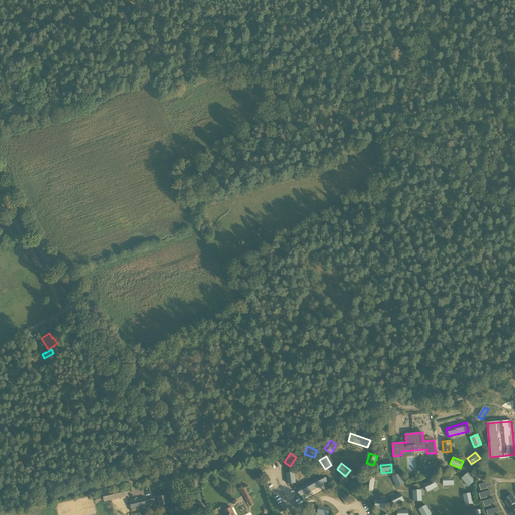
[(286,473),(288,484),(295,483),(294,472),(286,473)]
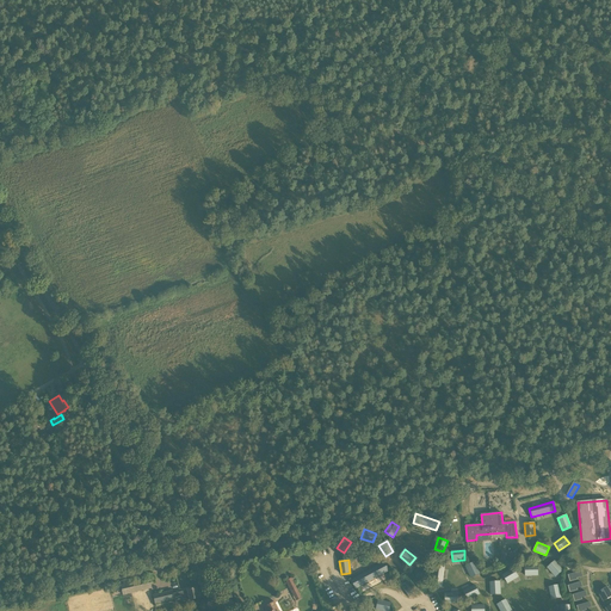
[(563,571),(555,561),(549,566),(547,567),(550,572),(555,578),(563,571)]
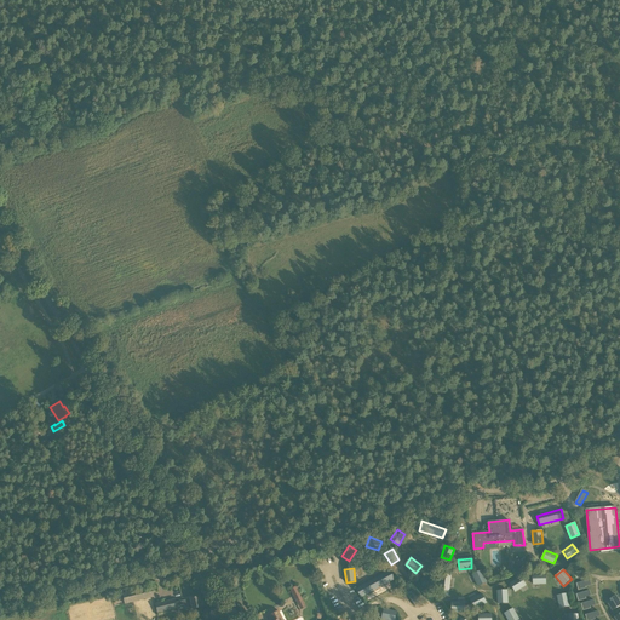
[(390,570),(356,587),(361,596),(394,579),(390,570)]
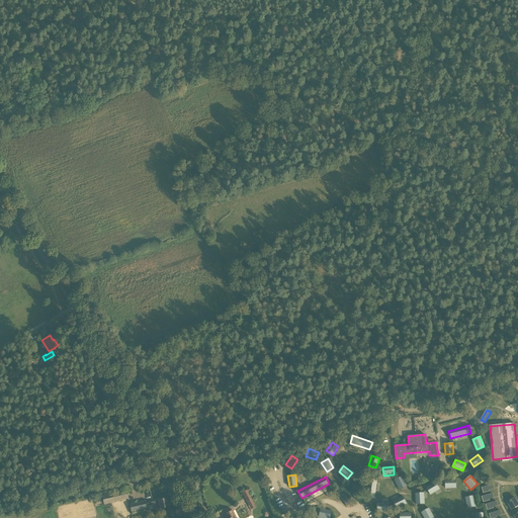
[(377,478),(369,477),(366,497),(374,498),(377,478)]
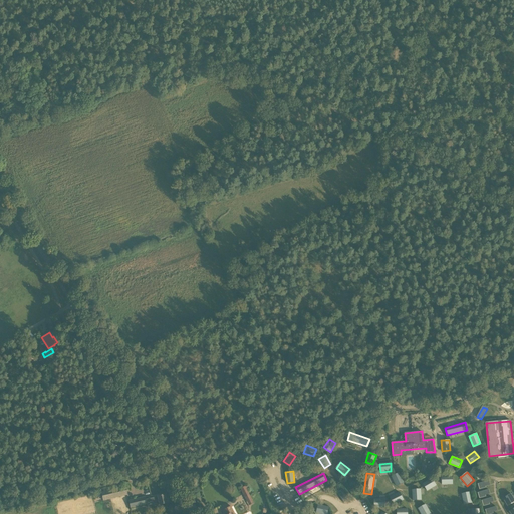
[(400,473),(392,476),(397,486),(404,482),(400,473)]
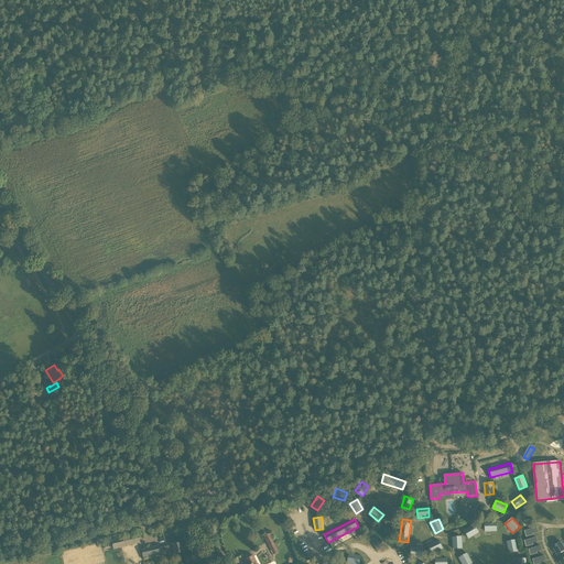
[(485,532),(497,531),(497,521),(485,522),(485,532)]
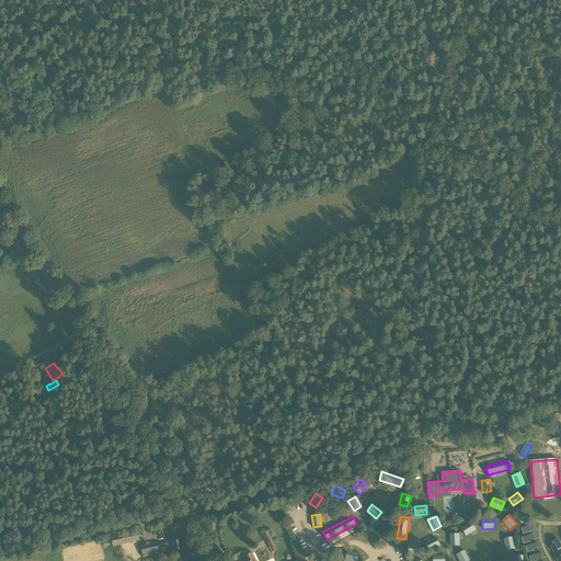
[(477,529),(471,521),(461,527),(467,536),(477,529)]
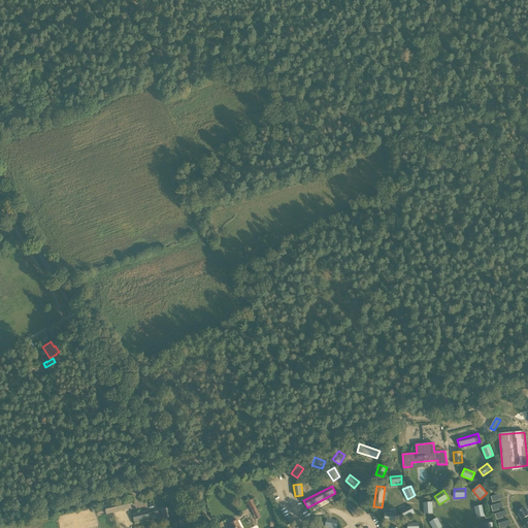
[(105,515),(131,508),(129,499),(103,505),(105,515)]
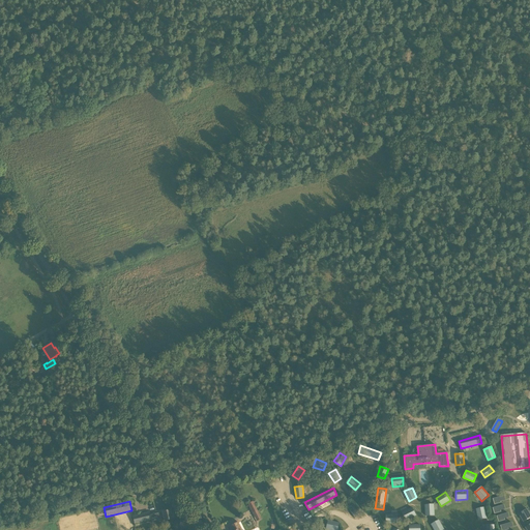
[(424,504),(425,517),(435,516),(434,504),(424,504)]
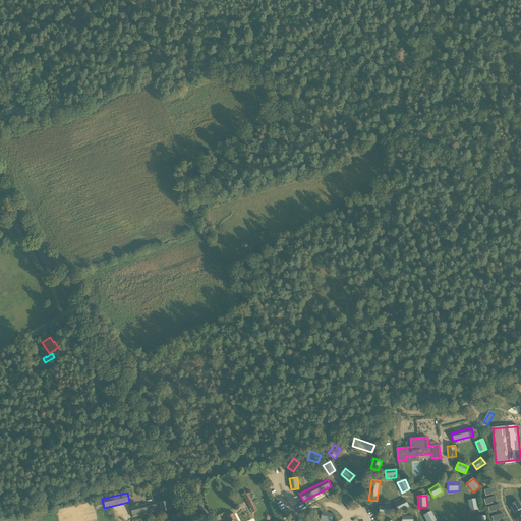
[(342,500),(349,510),(354,507),(348,497),(342,500)]
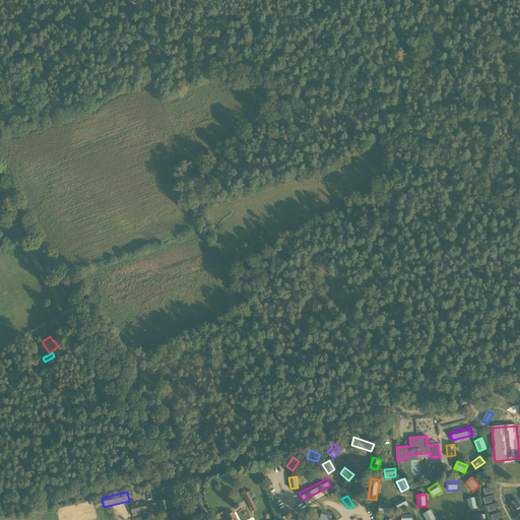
[(475,498),(467,500),(469,511),(478,509),(475,498)]
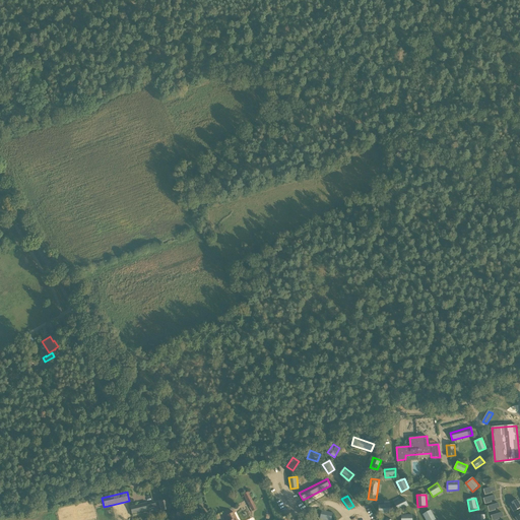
[(404,499),(394,503),(398,510),(407,506),(404,499)]
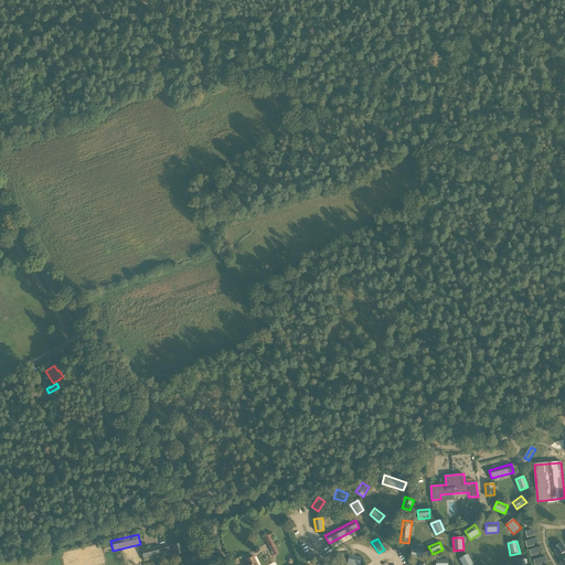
[(564,548),(562,543),(556,546),(557,548),(554,550),(557,556),(564,551),(564,548)]
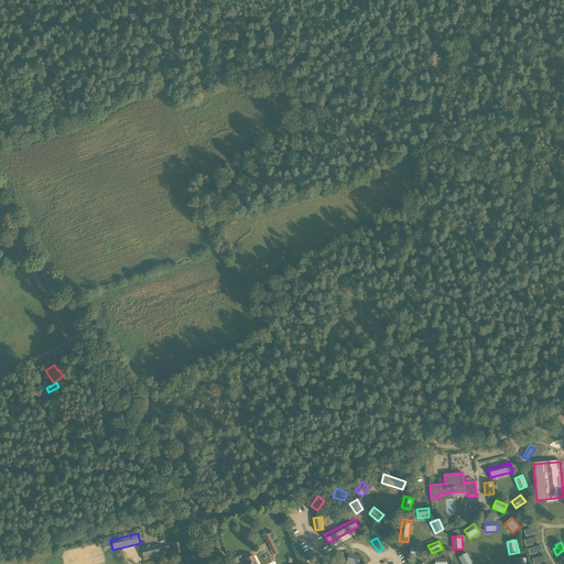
[(160,552),(167,550),(169,555),(174,554),(185,552),(184,546),(182,546),(181,543),(160,548),(160,545),(141,549),(142,556),(160,552)]
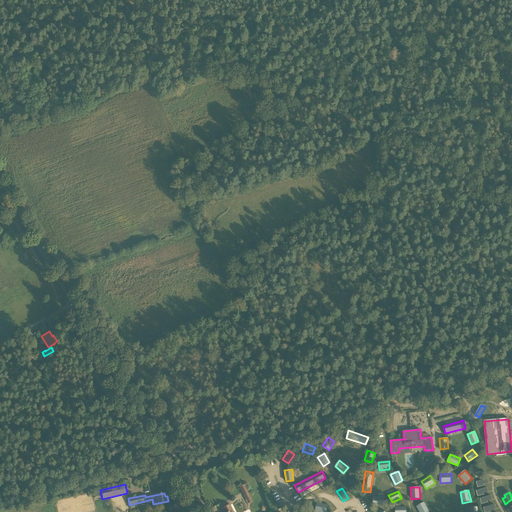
[(383,497),(373,498),(373,505),(383,505),(383,497)]
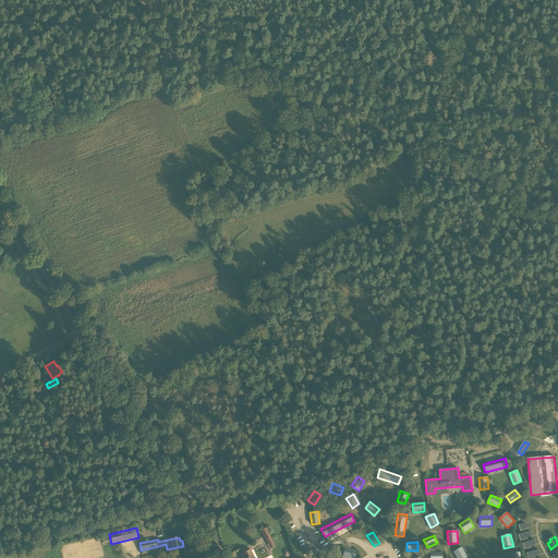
[(346,548),(344,556),(352,557),(354,557),(356,550),(346,548)]
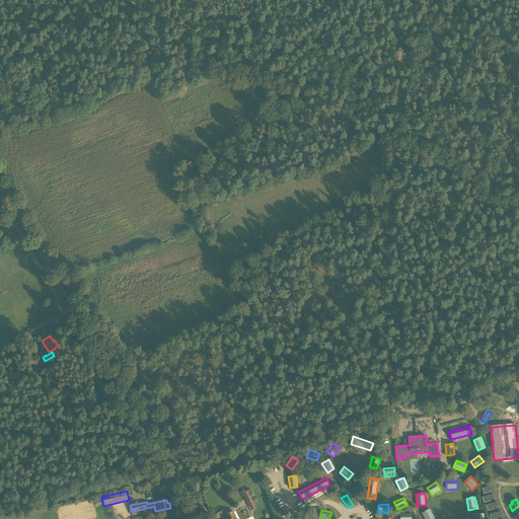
[(430,510),(423,514),(425,518),(434,518),(435,518),(430,510)]
